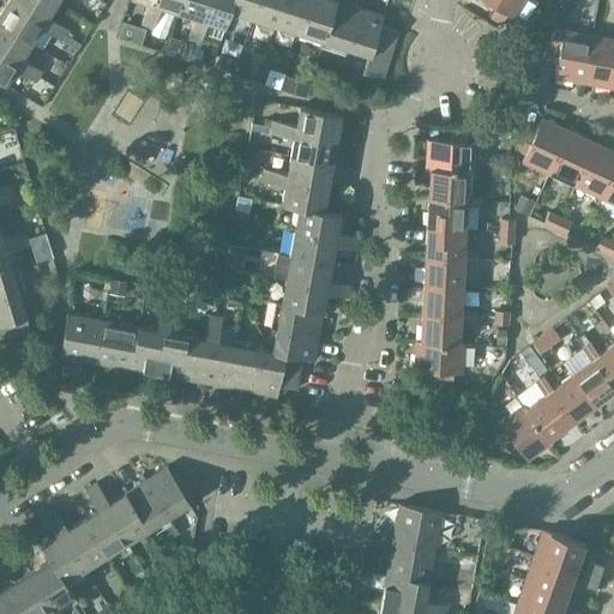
[(7,0),(0,12),(0,23),(31,43),(41,28),(44,23),(7,0)]
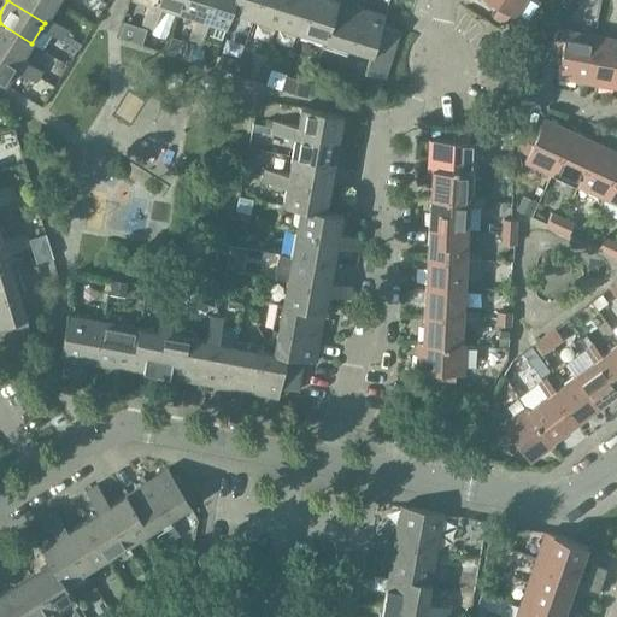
[(54,0),(7,0),(45,23),(48,17),(58,3),(54,0)]
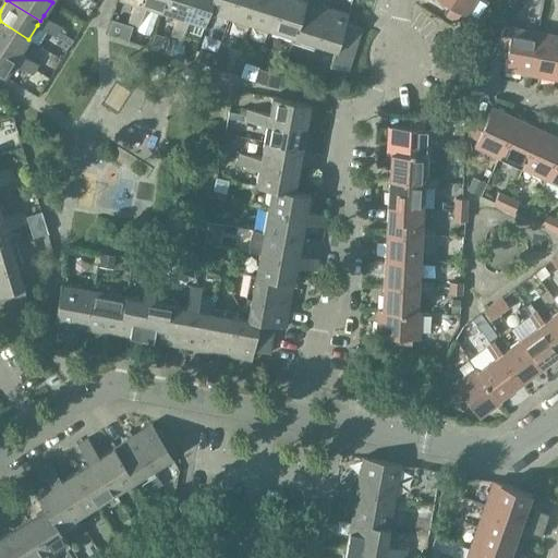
[(165,0),(141,0),(140,4),(145,7),(161,11),(165,0)]
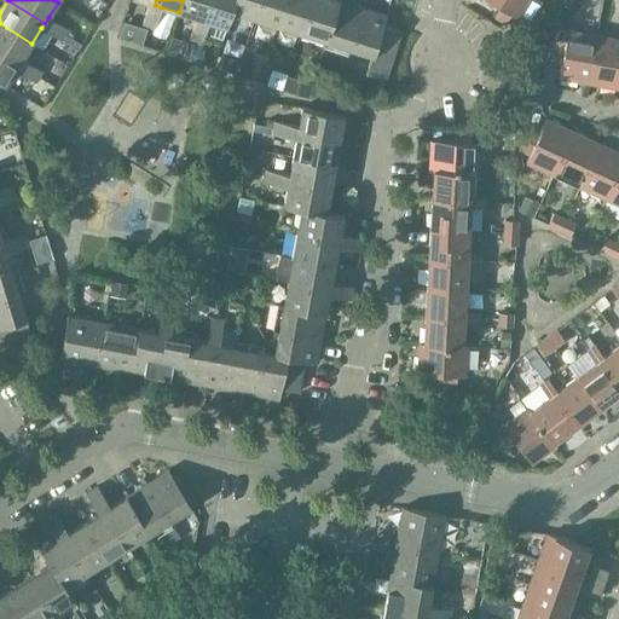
[(196,18),(202,19),(208,0),(183,0),(179,12),(196,18)]
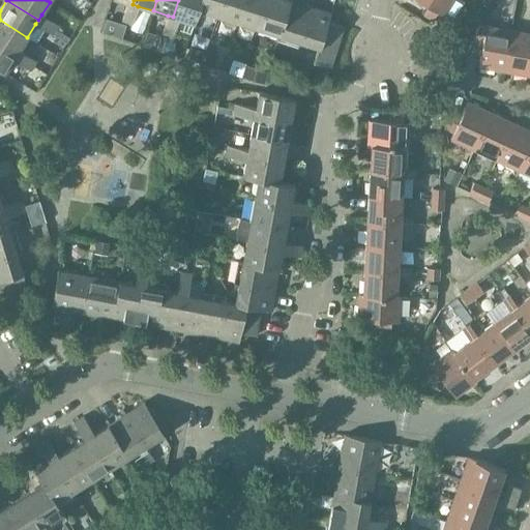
[(194,24),(199,9),(198,9),(200,0),(178,0),(173,17),(178,19),(194,24)]
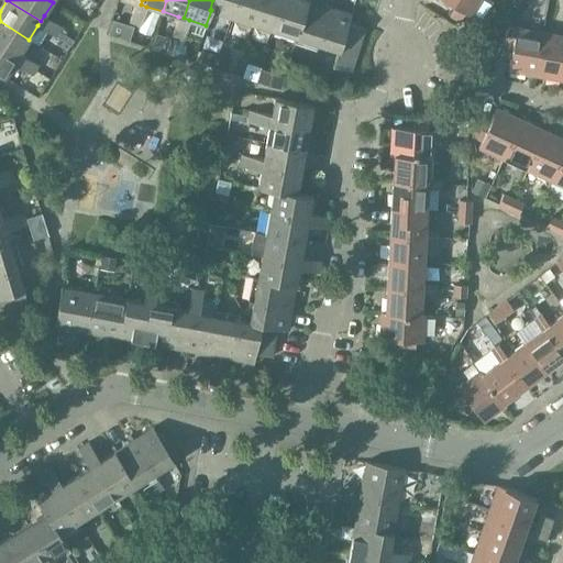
[(211,10),(231,17),(236,0),(212,0),(210,10),(211,10)]
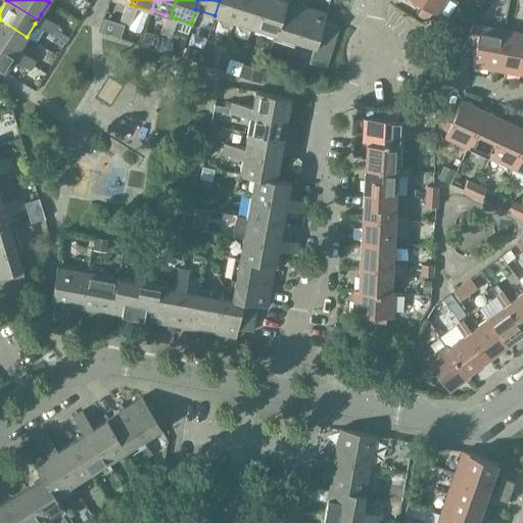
[(220,0),(215,15),(235,21),(241,0),(220,0)]
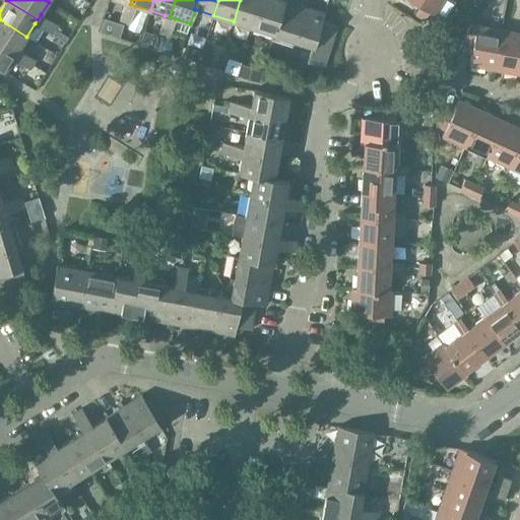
[(240,0),(234,21),(253,28),(262,0),(240,0)]
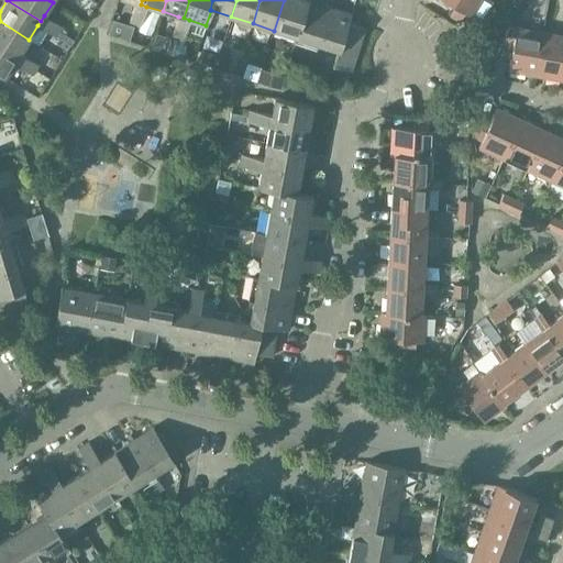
[(284,0),(274,31),(296,37),(307,0),(284,0)]
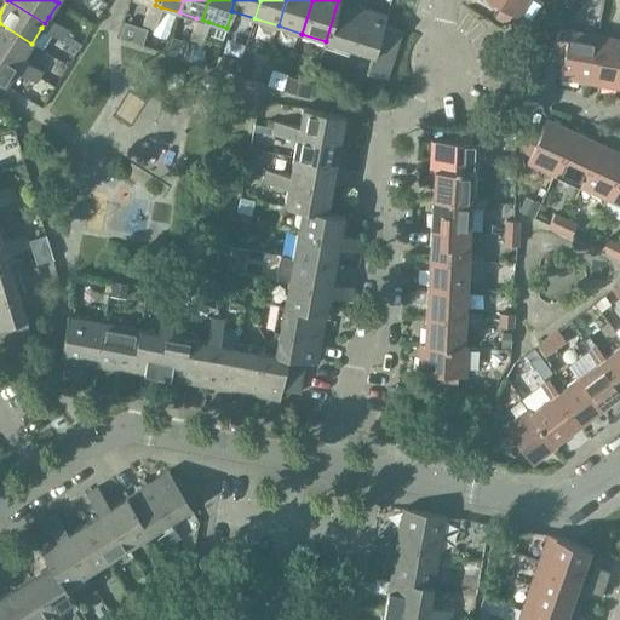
[(339,0),(338,0),(326,41),(350,49),(363,7),(339,0)]
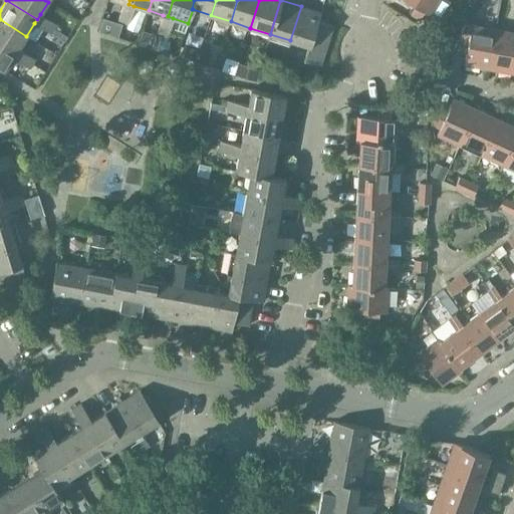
[(404,0),(416,7),(424,12),(430,16),(439,0),(404,0)]
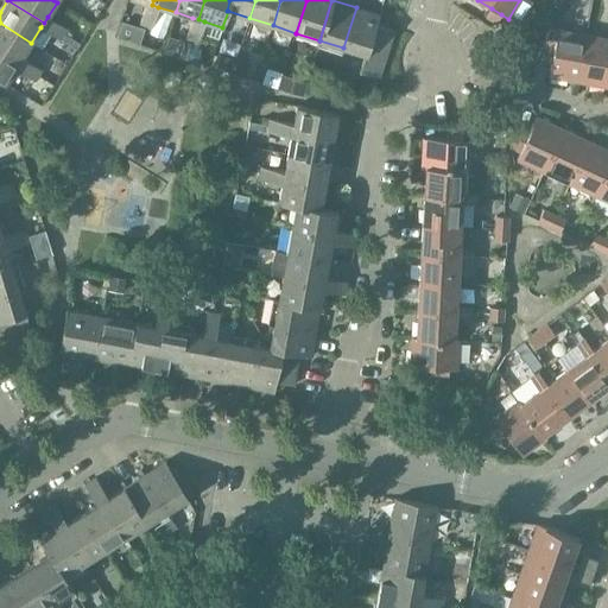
[(146,2),(143,14),(154,18),(158,7),(152,5),(146,2)]
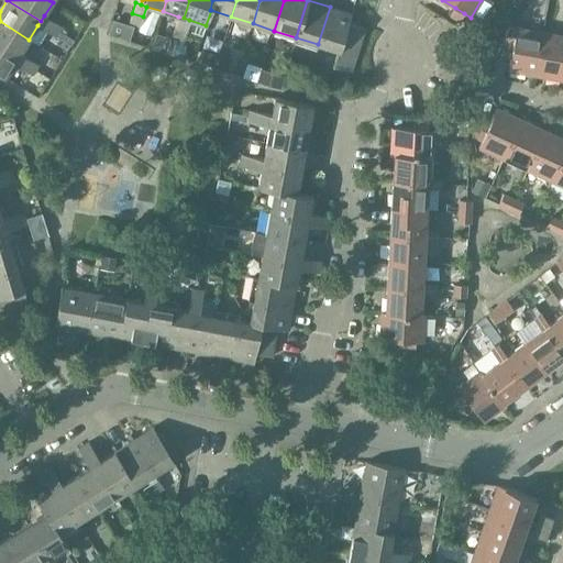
[(352,14),(330,7),(318,44),(337,51),(332,67),(351,73),(365,29),(349,23),(352,14)]
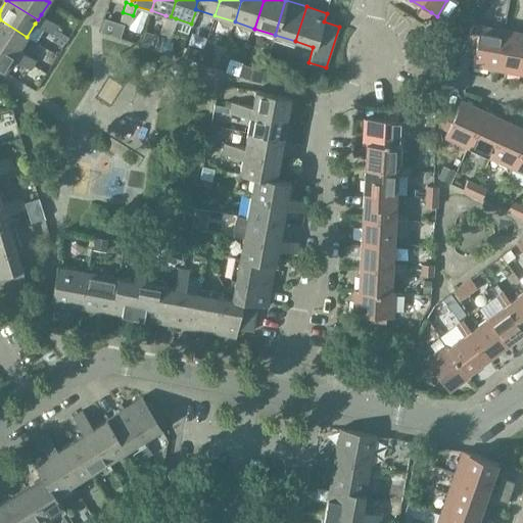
[(431,12),(423,7),(418,15),(426,20),(431,12)]
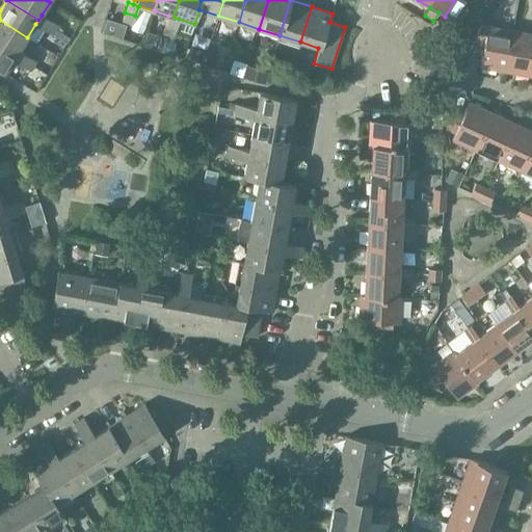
[(125,12),(122,22),(132,26),(135,16),(125,12)]
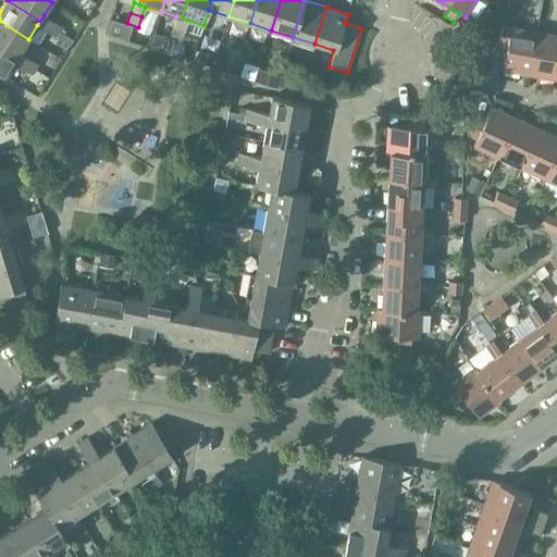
[(37,25),(47,32),(52,22),(44,15),(40,21),(37,25)]
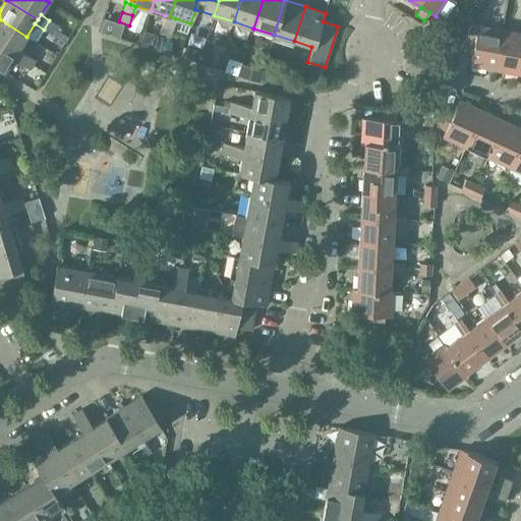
[(162,24),(172,27),(175,18),(170,16),(165,15),(162,24)]
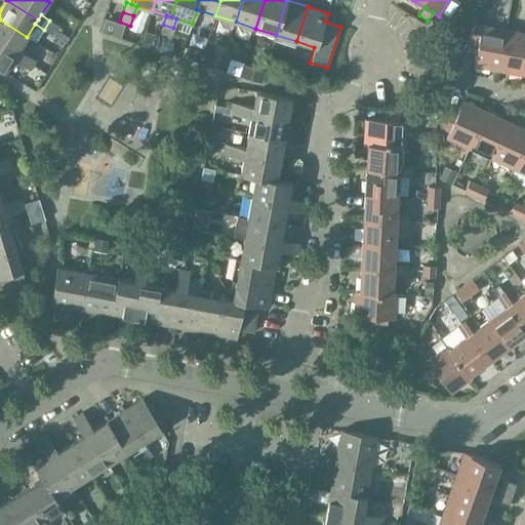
[(0,44),(15,54),(18,50),(27,37),(0,19),(0,44)]
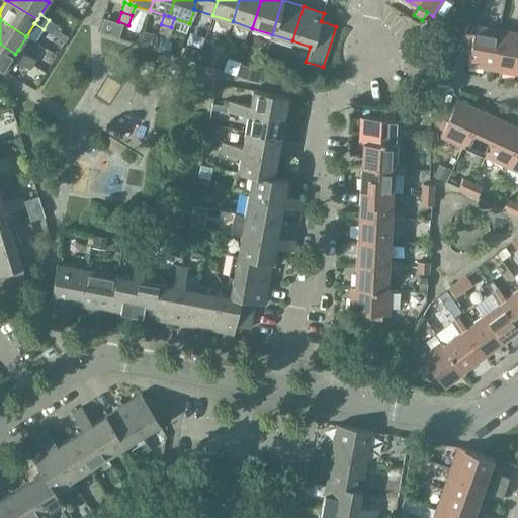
[(49,20),(44,29),(52,34),(58,25),(49,20)]
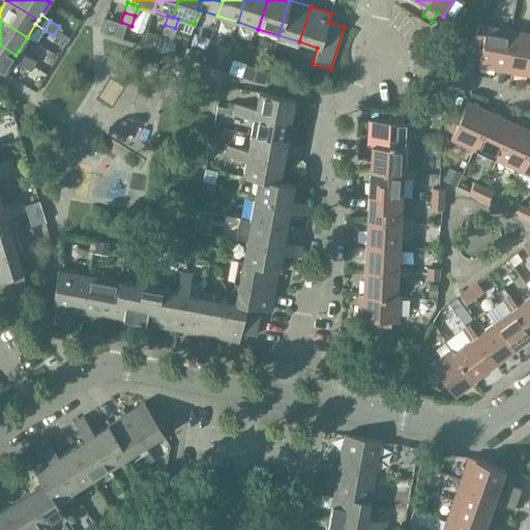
[(175,28),(165,25),(162,35),(172,38),(175,28)]
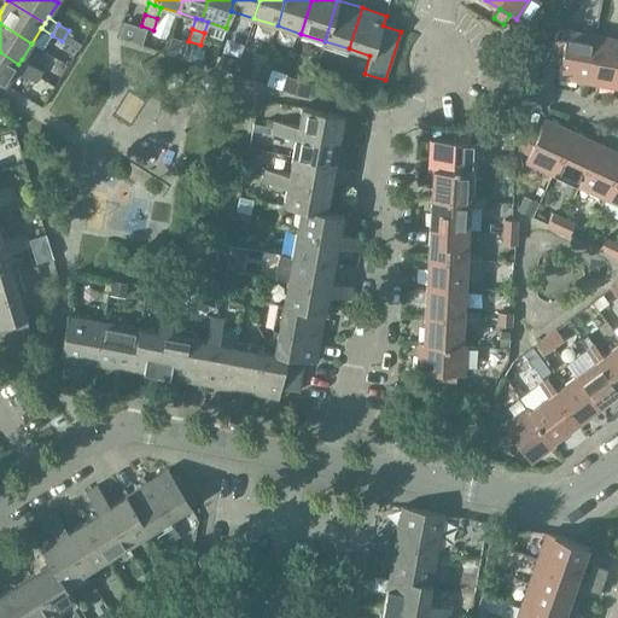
[(558,77),(587,83),(595,36),(566,31),(565,40),(563,51),(558,77)]
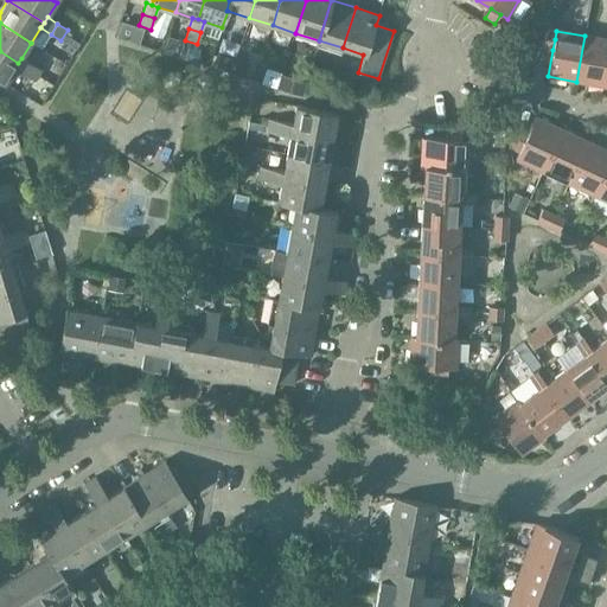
[(576,82),(605,87),(606,72),(606,39),(585,36),(576,82)]
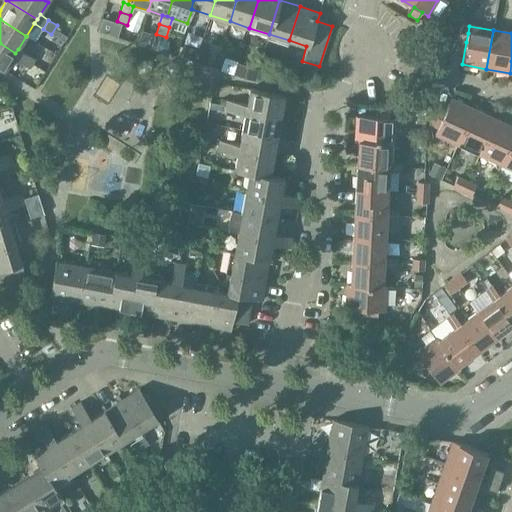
[(457,40),(466,42),(468,33),(459,31),(457,40)]
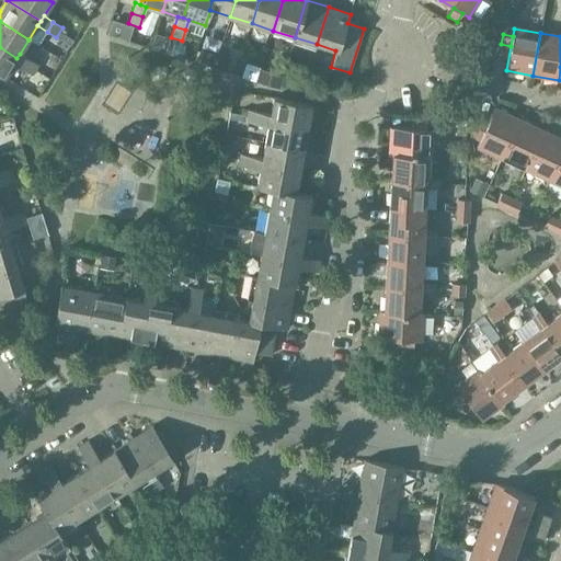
[(172,54),(175,44),(167,42),(163,52),(172,54)]
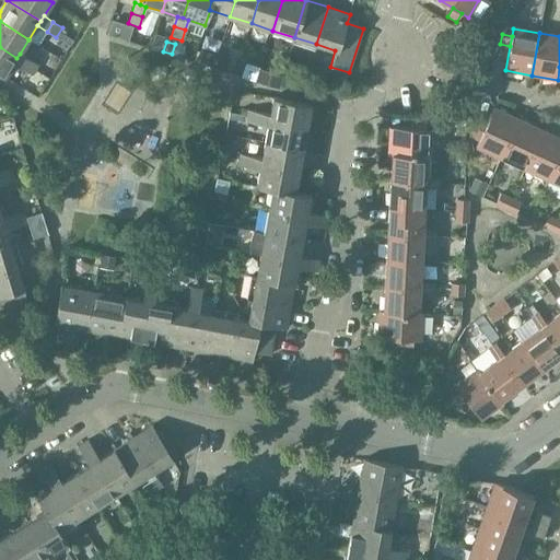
[(186,46),(175,43),(175,44),(172,54),(172,55),(183,58),(186,46)]
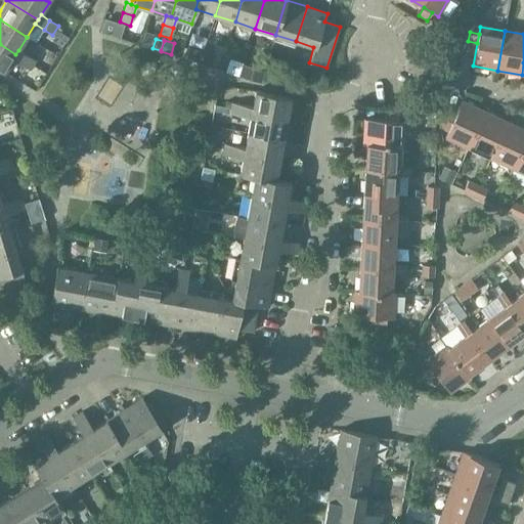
[(15,54),(0,44),(0,70),(4,73),(13,59),(15,54)]
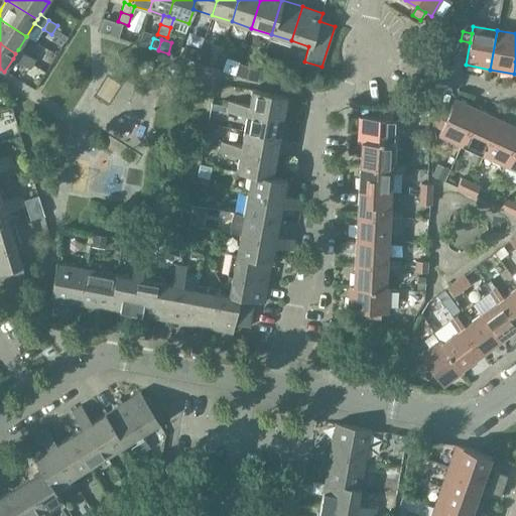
[(18,49),(15,53),(13,58),(21,63),(27,54),(18,49)]
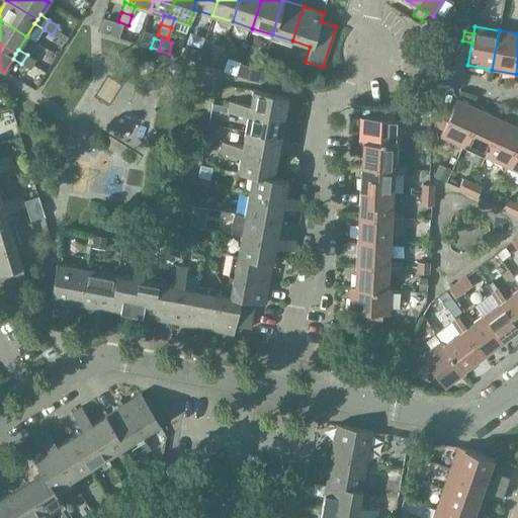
[(27,55),(21,64),(29,70),(35,61),(27,55)]
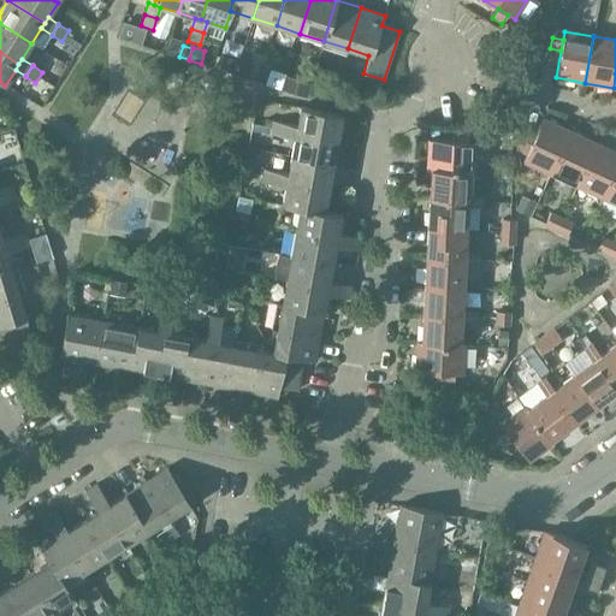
[(297,126),(296,132),(338,140),(343,116),(301,107),(297,126)]
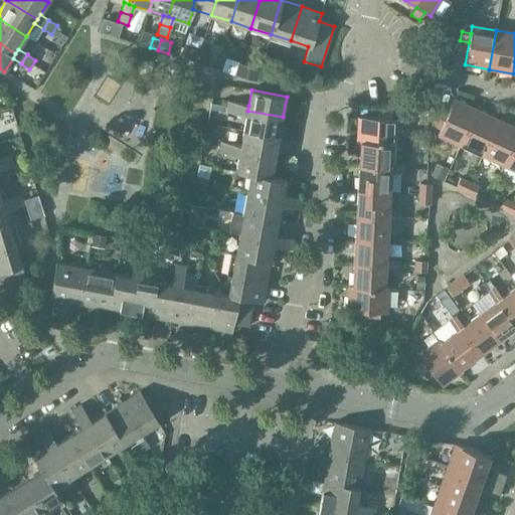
[(438,135),(460,146),(477,110),(454,100),(445,120),(441,129),(438,135)]
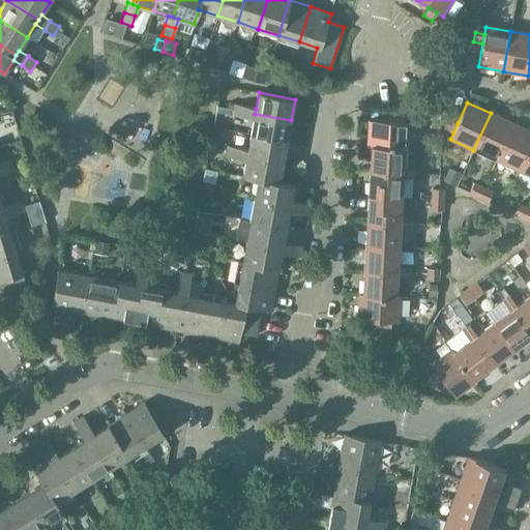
[(233,116),(243,117),(245,107),(235,105),(233,116)]
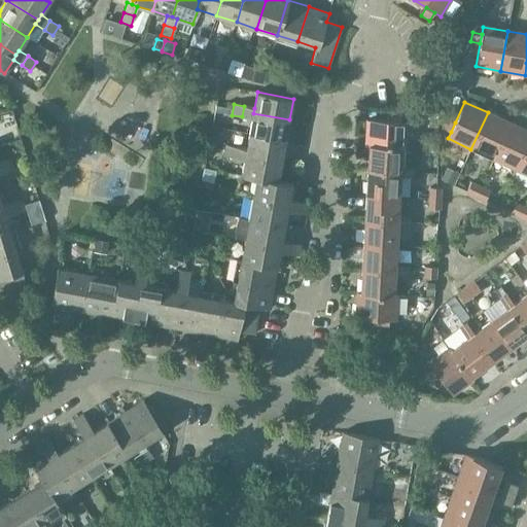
[(242,116),(252,118),(253,113),(254,108),(244,106),(242,116)]
